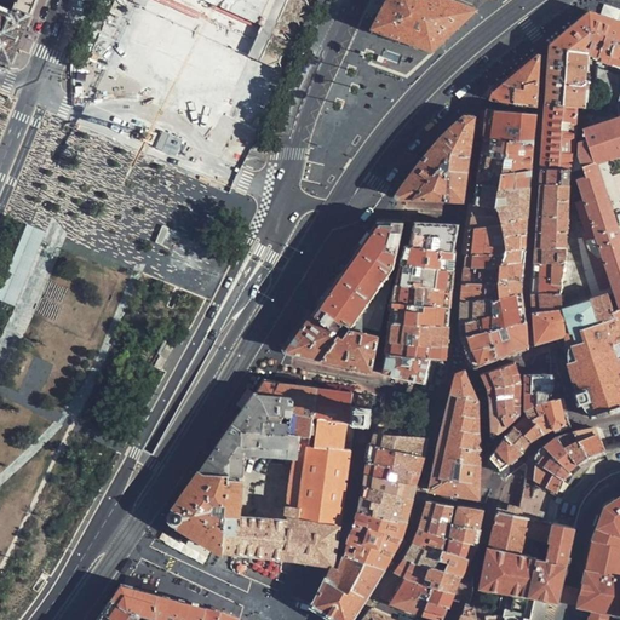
[(38,0),(19,0),(18,3),(19,4),(17,10),(32,16),(38,0)]
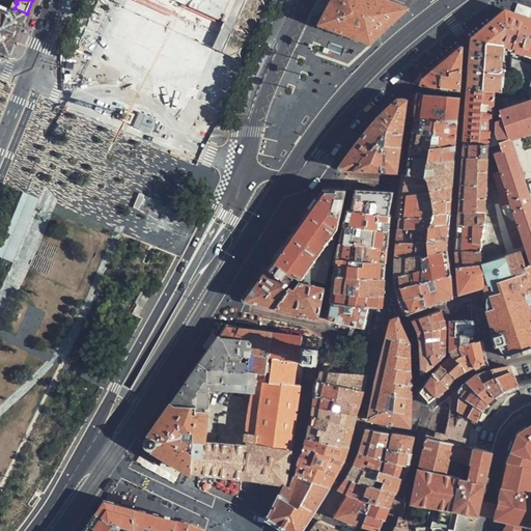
[(344,34),(370,44),(408,8),(386,0),(331,0),(319,25),(344,34)]
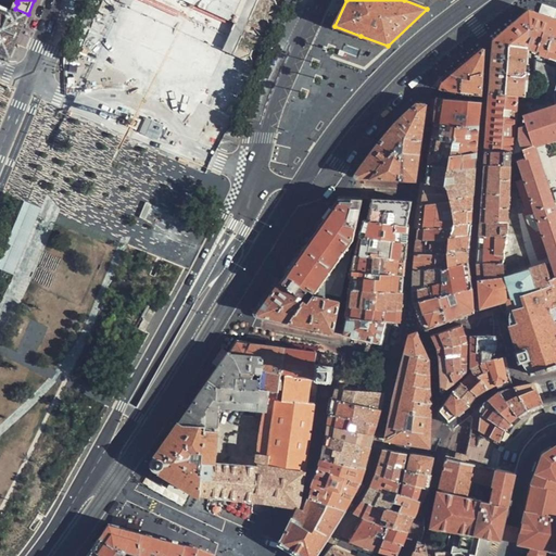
[(20,35),(28,14),(15,9),(13,14),(0,9),(0,51),(11,57),(20,35)]
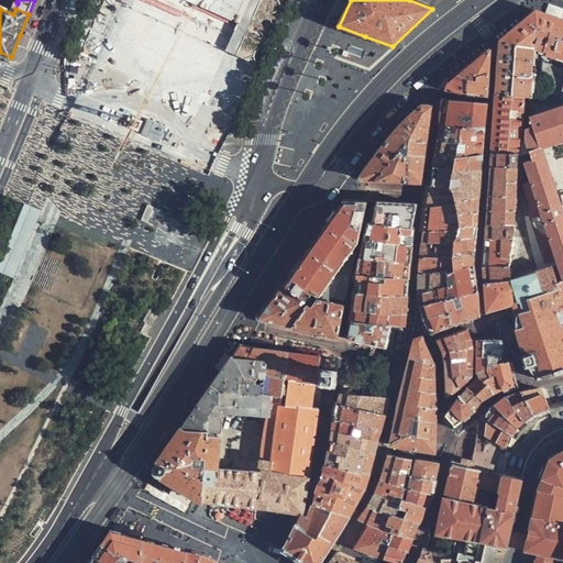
[(531,15),(499,42),(537,48),(562,57),(562,20),(537,11),(531,15)]
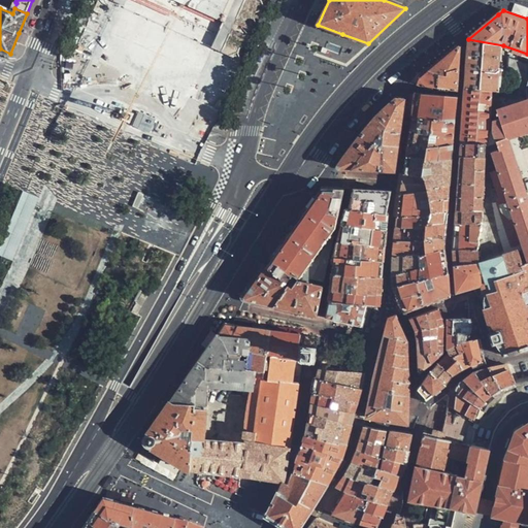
[(466,72),(465,88),(491,90),(500,90),(503,45),(468,39),(466,72)]
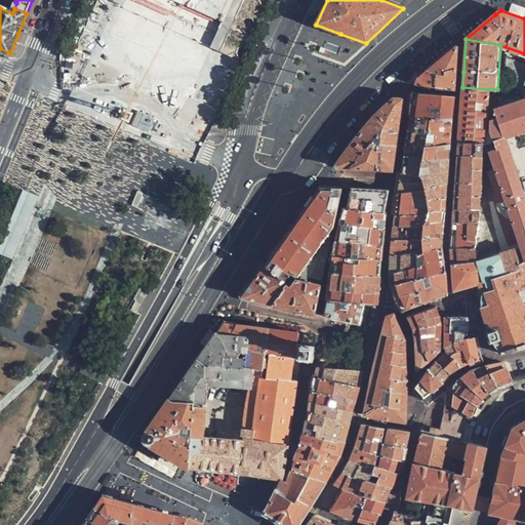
[(415,84),(454,90),(457,46),(437,63),(416,79),(415,84)]
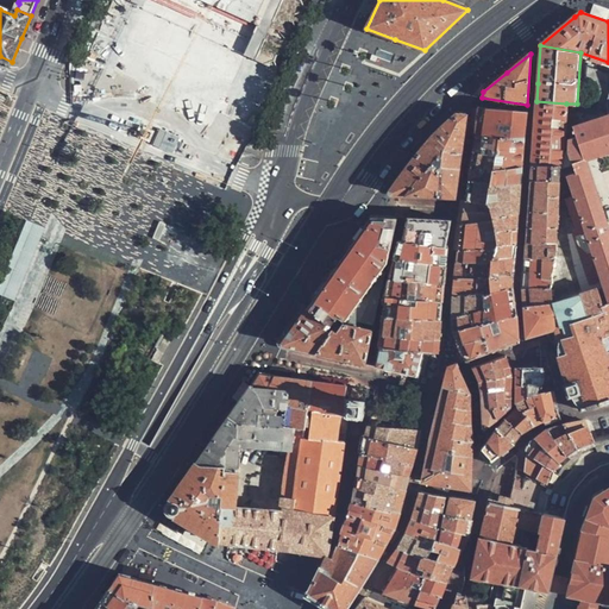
[(570,151),(562,157),(560,168),(560,171),(575,165),(576,170),(567,174),(576,199),(567,202),(582,244),(590,240),(608,297),(608,228),(586,161),(608,152),(608,96),(607,102),(608,114),(575,126),(578,135),(572,137),(570,151)]
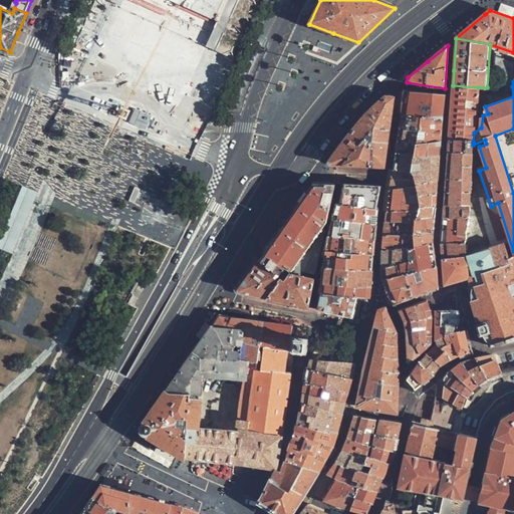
[(452,95),(450,131),(474,133),(478,87),(453,85),(452,95)]
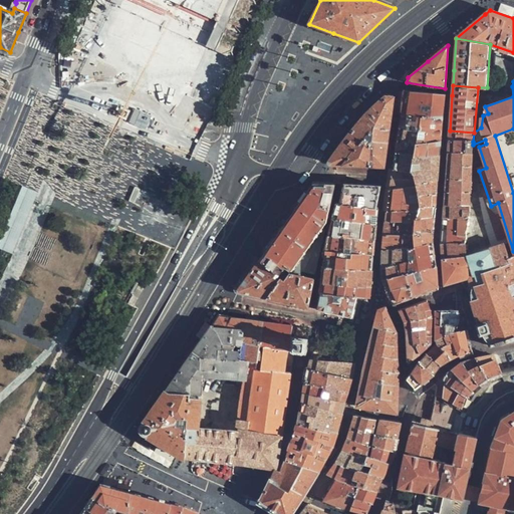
[(406,91),(402,114),(420,115),(443,116),(445,95),(423,93),(406,91)]
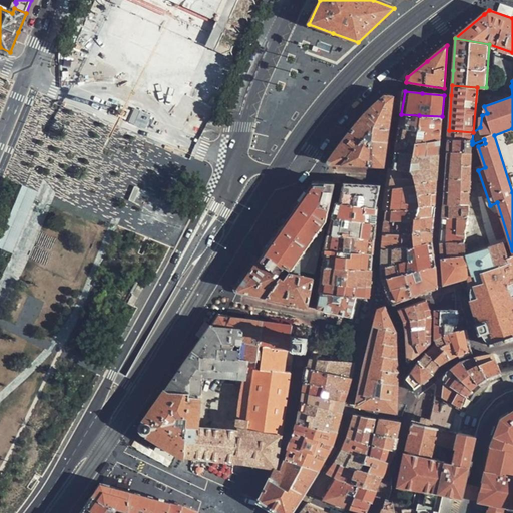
[(328,162),(384,166),(393,98),(385,96),(367,111),(364,115),(348,135),(328,162)]
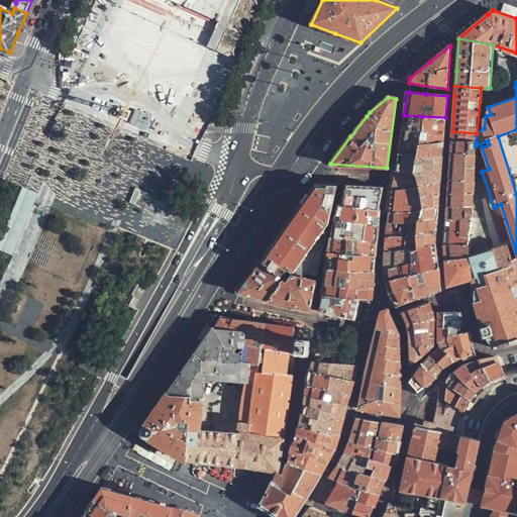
[(422,116),(404,115),(403,122),(402,129),(420,130),(422,116)]
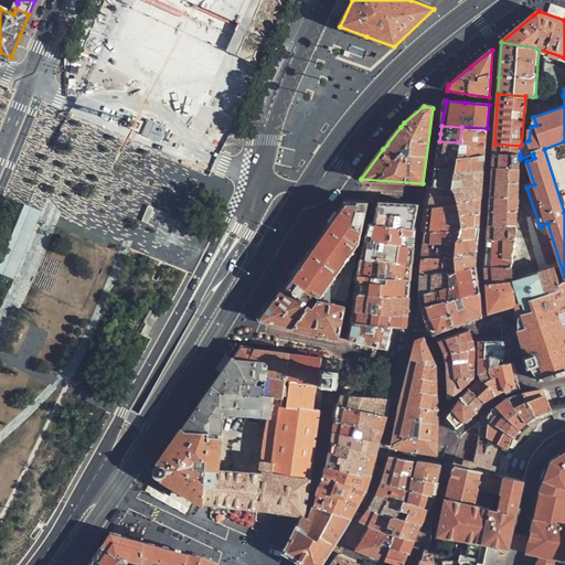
[(487,128),(461,127),(459,142),(457,156),(484,155),(486,146),(487,128)]
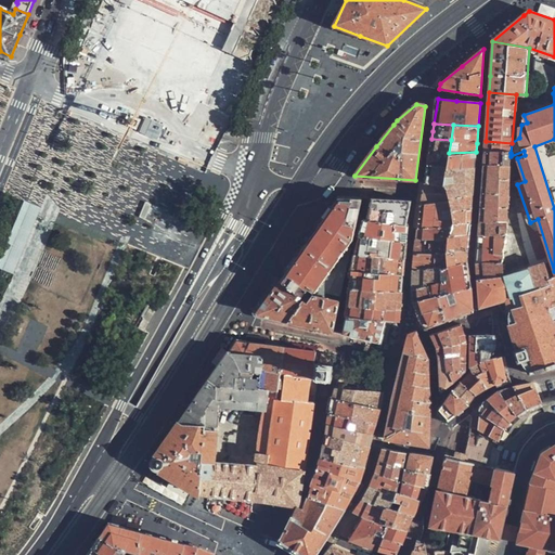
[(451,140),(431,139),(430,145),(429,153),(449,154),(449,153),(451,140)]
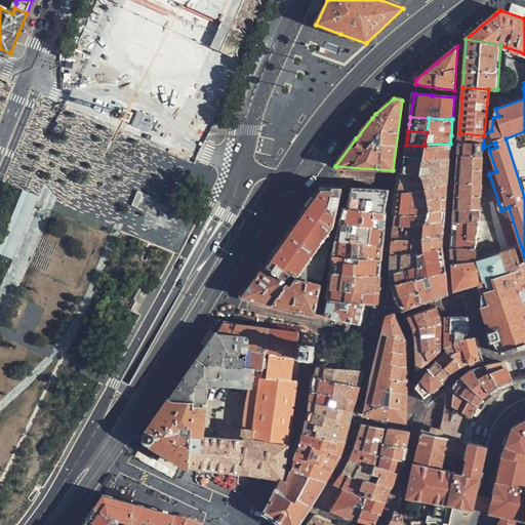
[(484,135),(459,133),(458,145),(483,145),(484,135)]
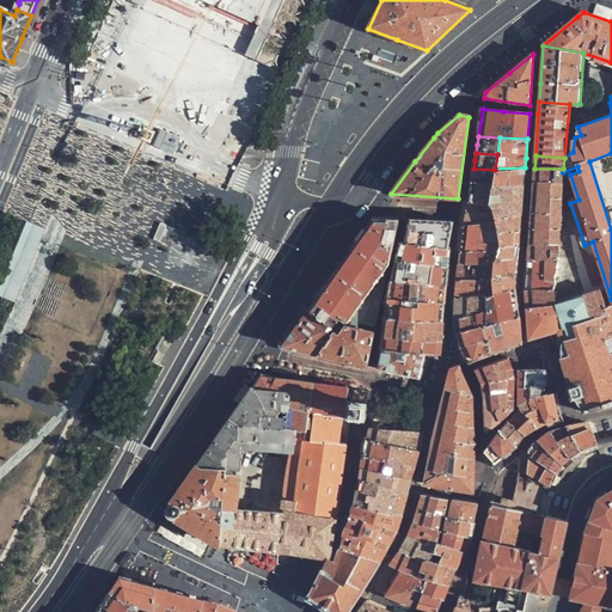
[(495,169),(495,170),(494,183),(524,184),(525,177),(525,167),(495,169)]
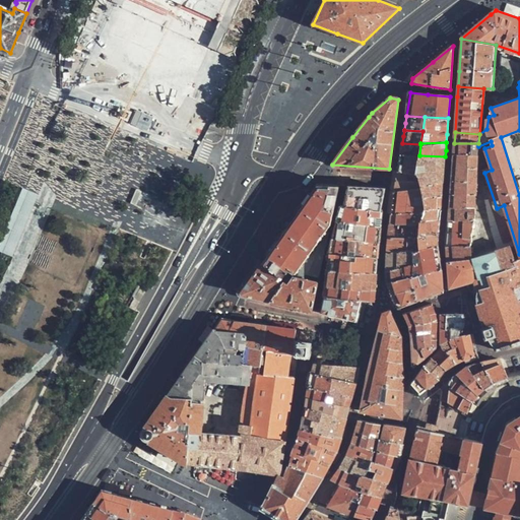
[(420,144),(402,143),(400,155),(419,155),(420,144)]
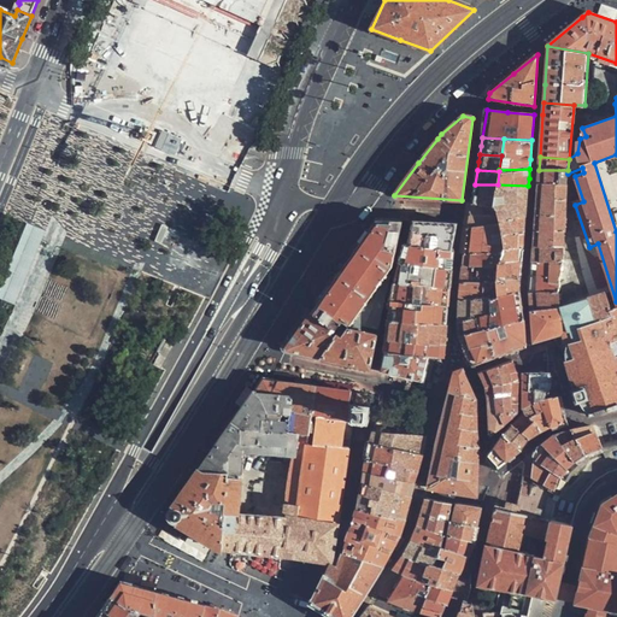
[(568,170),(539,170),(539,176),(538,184),(566,186),(568,174),(568,170)]
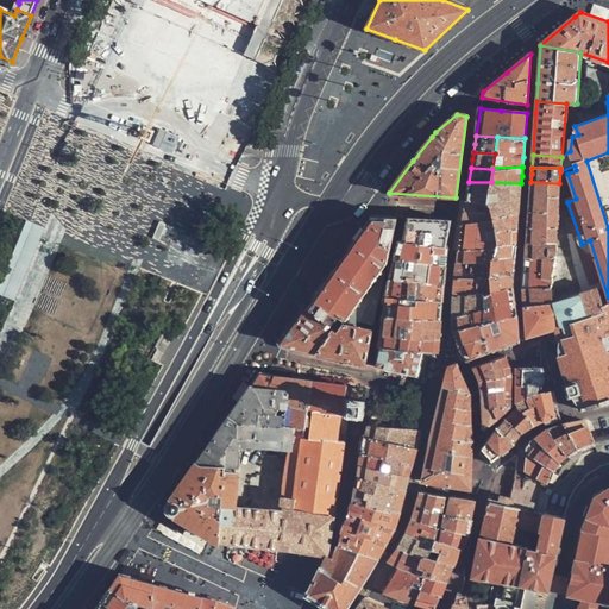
[(491,182),(469,182),(468,190),(465,200),(490,201),(491,182)]
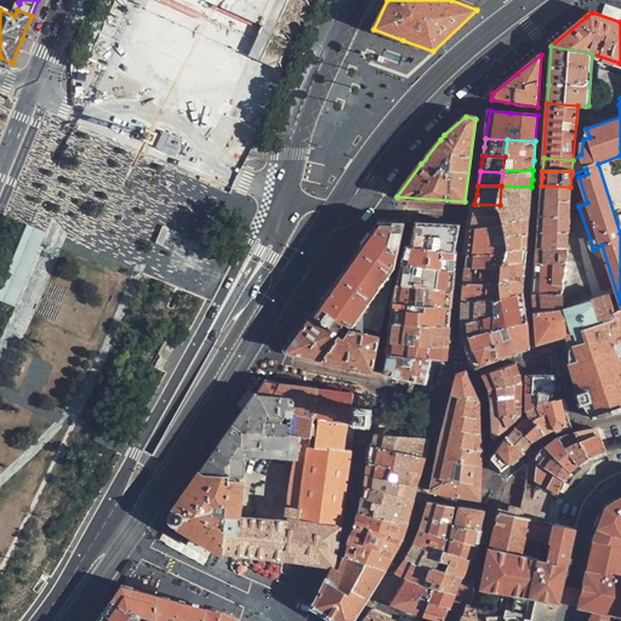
[(531,187),(501,186),(500,205),(502,215),(529,217),(530,201),(531,187)]
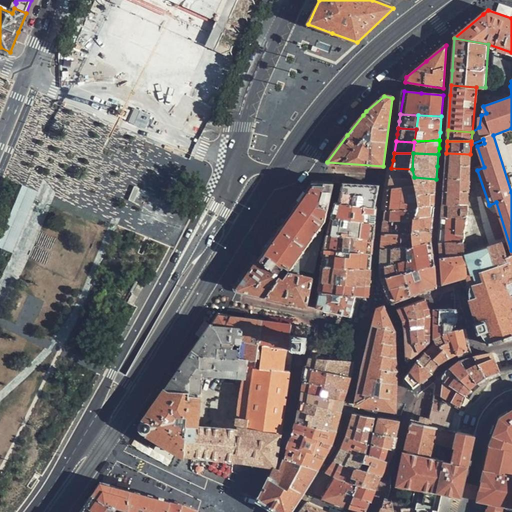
[(470,154),(446,153),(444,178),(442,206),(469,207),(470,154)]
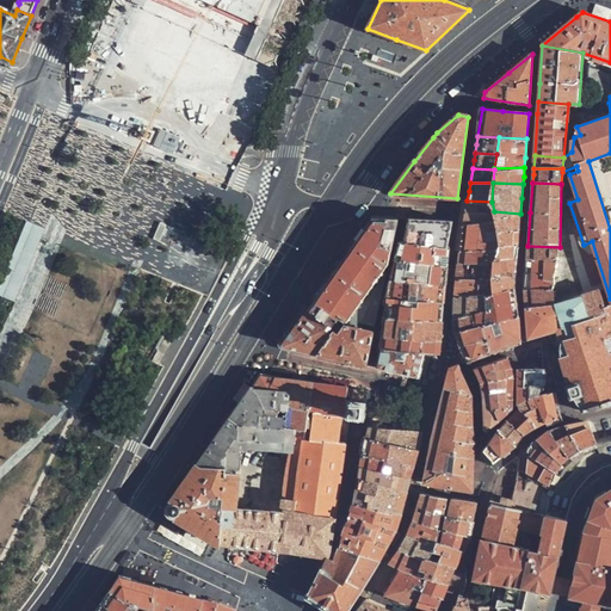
[(492,202),(467,201),(463,226),(495,226),(494,211),(492,202)]
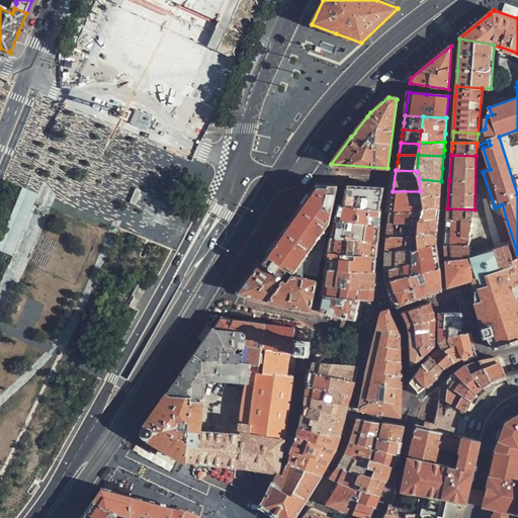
[(419,179),(420,191),(420,193),(440,194),(441,186),(441,181),(419,179)]
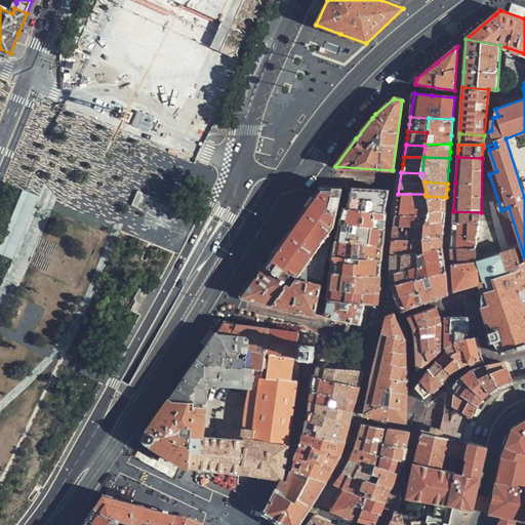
[(282,240),(265,265),(281,276),(321,284),(327,259),(342,188),(338,187),(322,186),(282,240)]
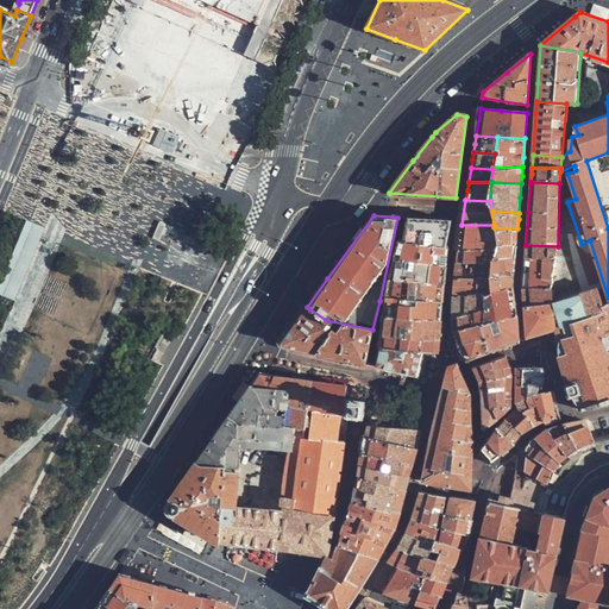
[(408,219),(403,240),(447,248),(451,221),(429,220),(408,219)]
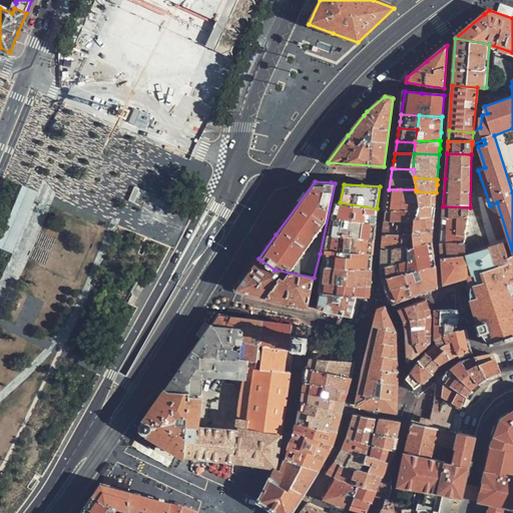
[(416,189),(389,189),(386,212),(416,210),(417,206),(416,191),(416,189)]
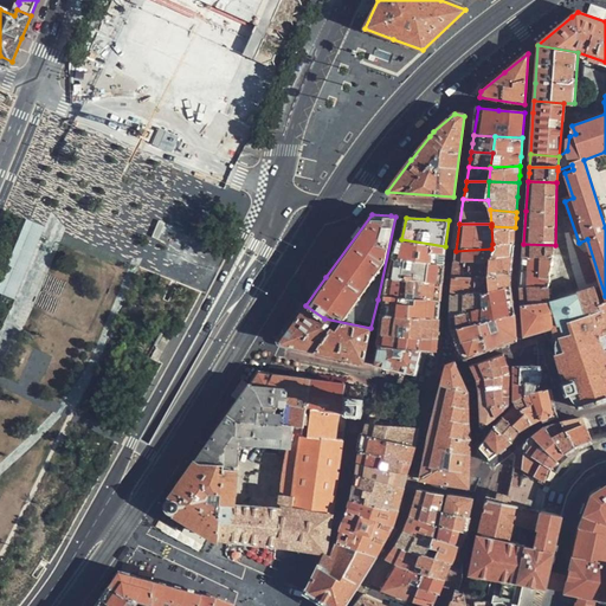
[(515,227),(491,226),(492,244),(514,242),(515,236),(515,227)]
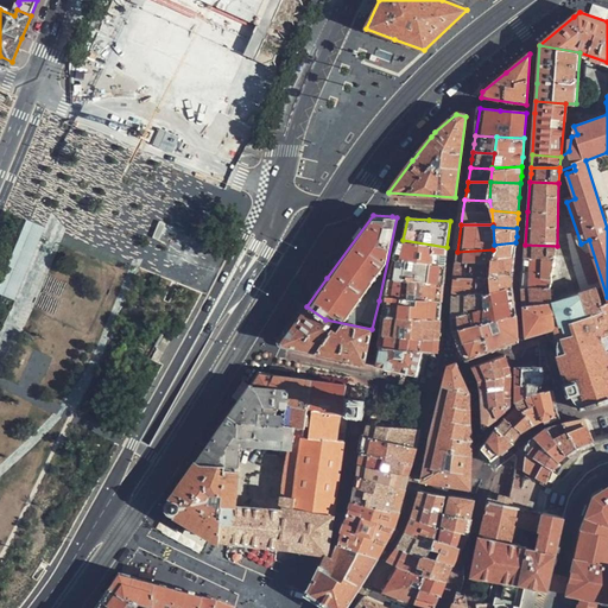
[(447,247),(403,240),(399,240),(394,259),(445,266),(447,255),(448,247),(447,247)]
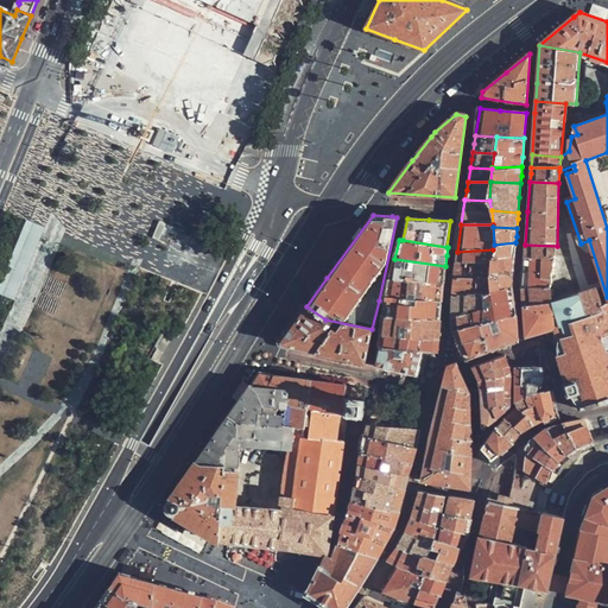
[(515,242),(494,245),(493,249),(492,259),(515,258),(515,249),(515,242)]
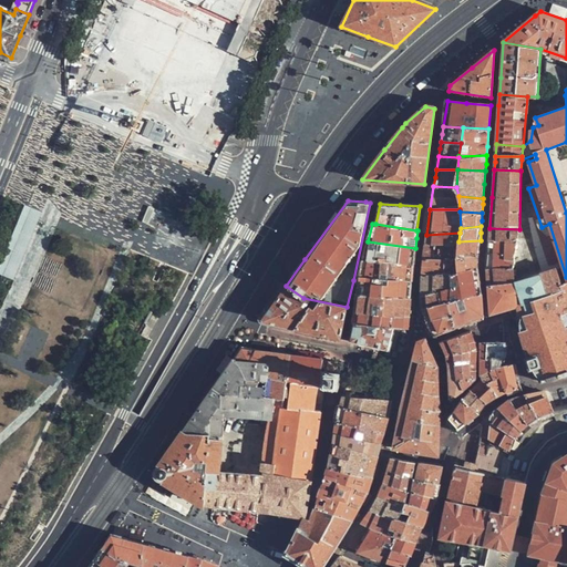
[(519,229),(490,228),(490,235),(488,243),(518,244),(519,229)]
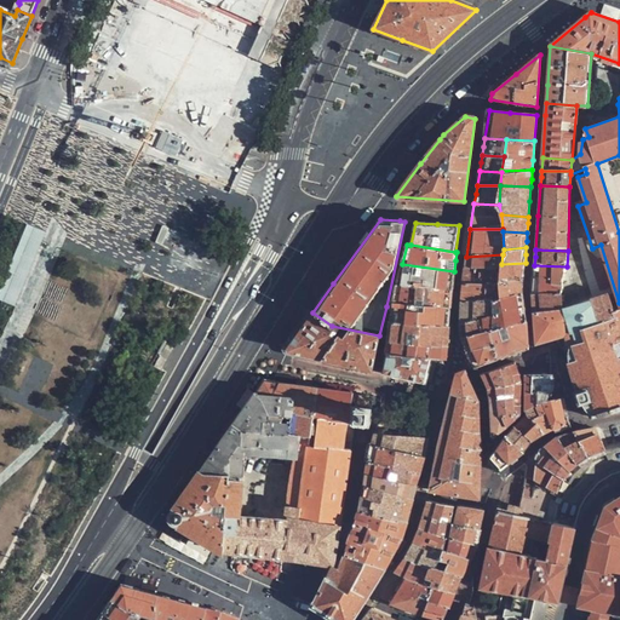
[(503,254),(466,257),(466,262),(465,268),(501,264),(503,254)]
